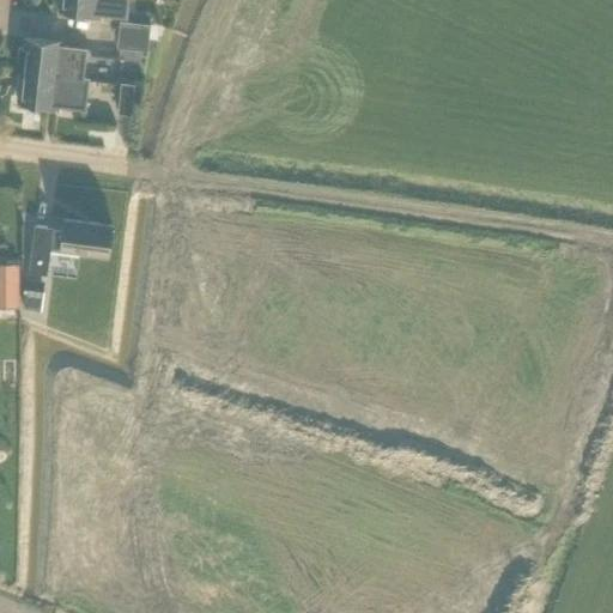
[(127,0),(60,0),(59,14),(89,18),(89,13),(126,18),(127,0)]
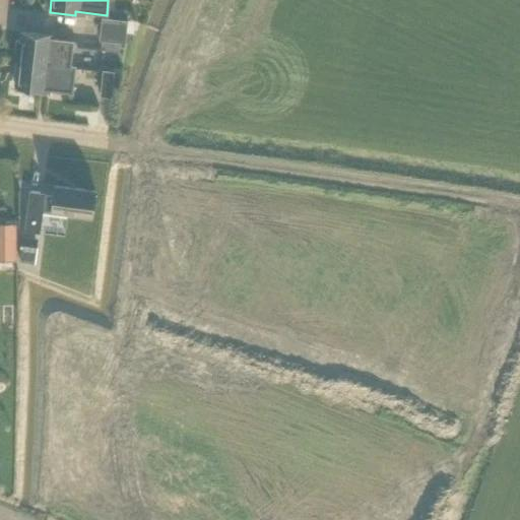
[(104,19),(103,30),(125,33),(126,21),(104,19)]
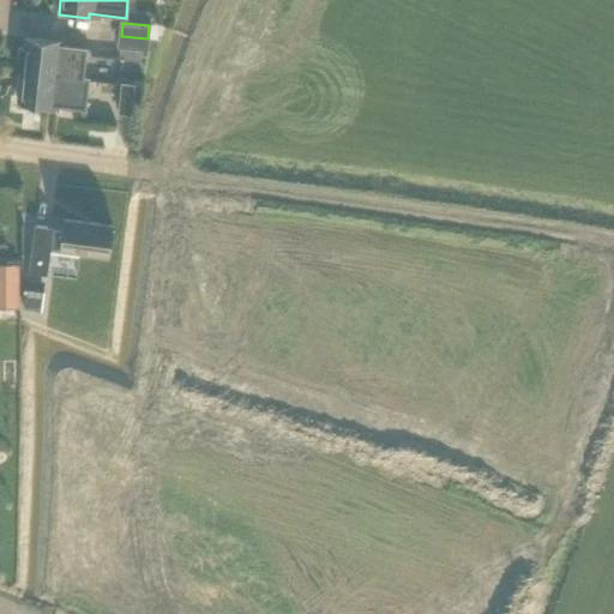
[(121,36),(119,49),(146,52),(148,38),(121,36)]
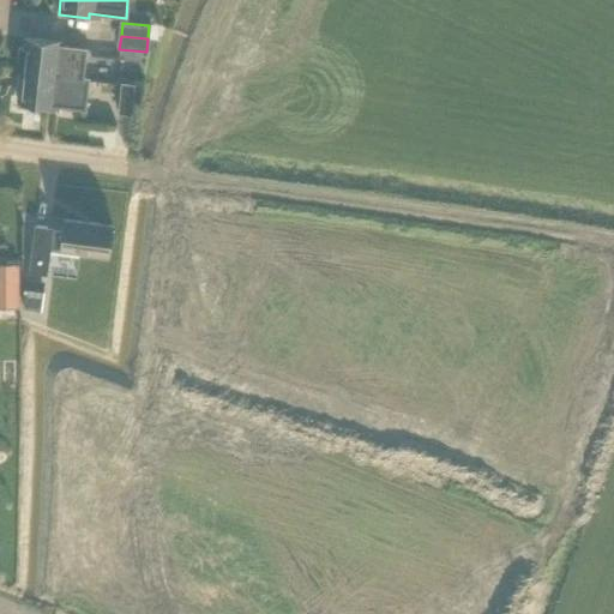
[(82,79),(83,78),(85,50),(49,46),(49,42),(25,38),(24,49),(18,48),(16,73),(23,73),(24,72),(82,79)]
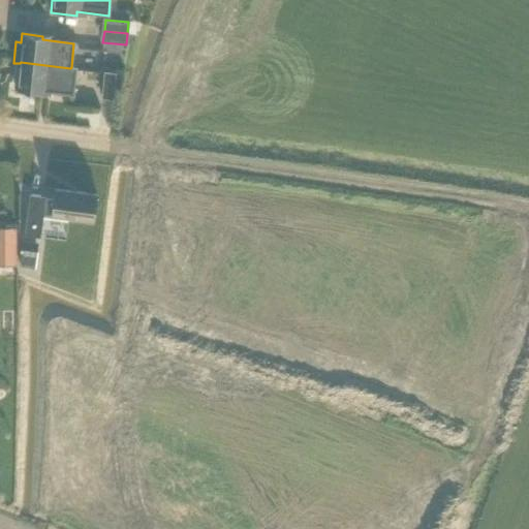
[(75,68),(71,67),(70,68),(21,62),(20,63),(19,75),(18,74),(16,91),(40,94),(41,91),(72,94),(75,68)]
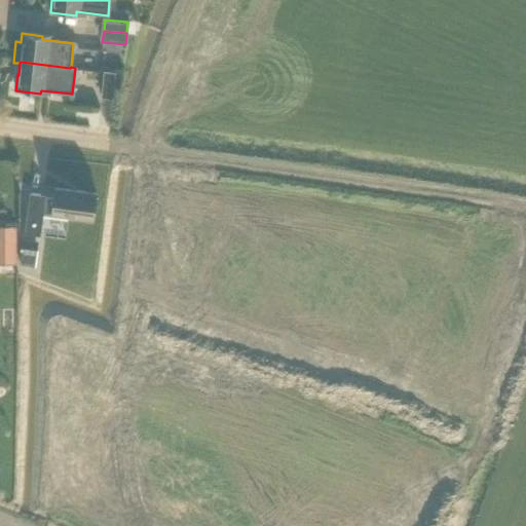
[(112,98),(115,74),(104,73),(101,97),(112,98)]
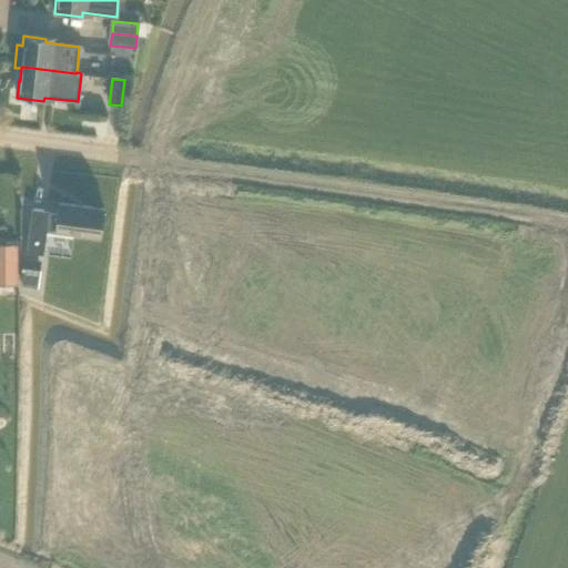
[(100,237),(103,209),(60,203),(58,214),(49,213),(49,211),(32,209),(26,252),(43,254),(47,229),(56,230),(56,232),(100,237)]
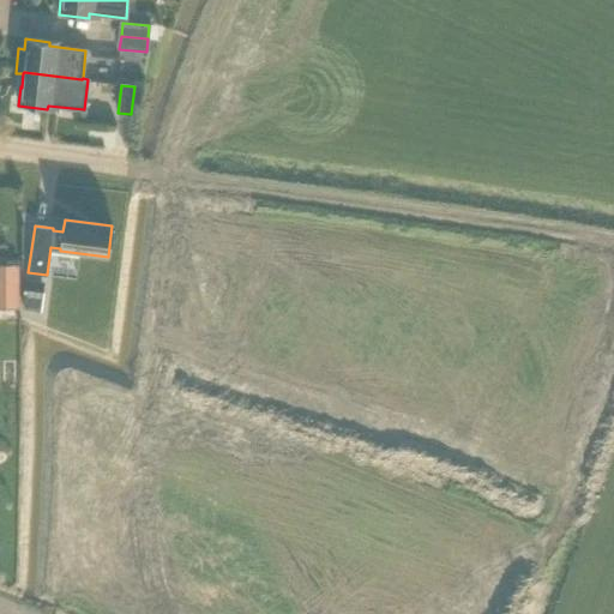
[(0,283),(19,284),(19,264),(0,264),(0,283)]
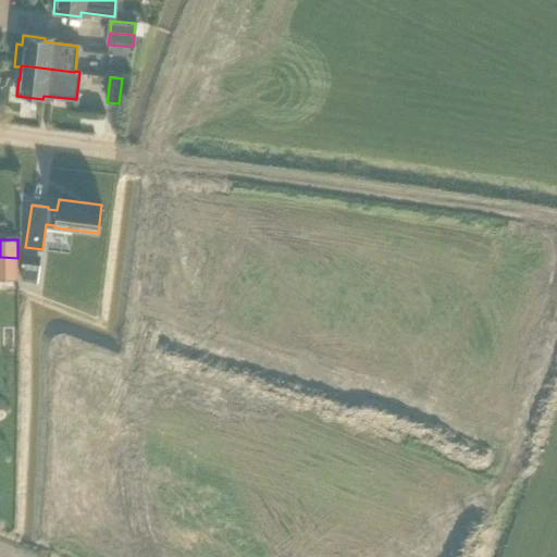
[(38,283),(42,255),(24,251),(21,280),(38,283)]
